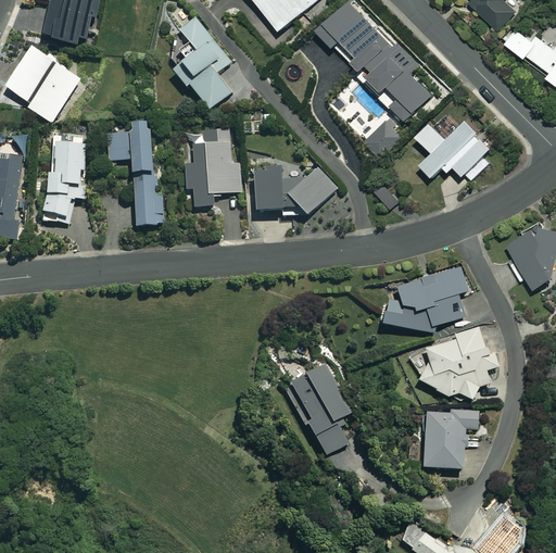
[(88,41),(97,0),(63,0),(52,0),(42,37),(77,46),(79,39),(88,41)]
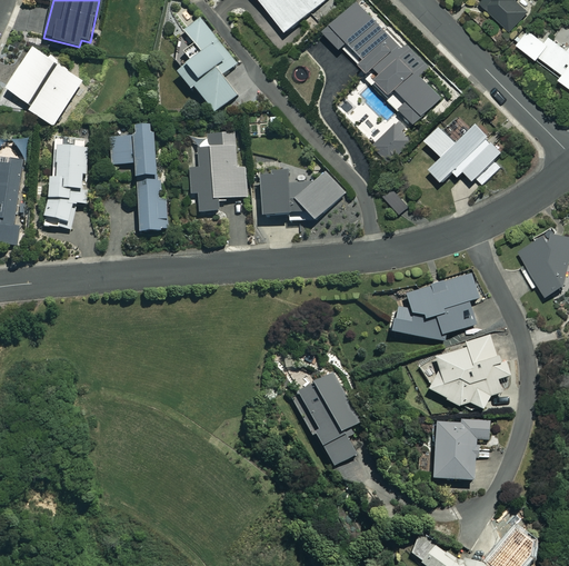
[(261,0),(286,29),(321,0),(261,0)]
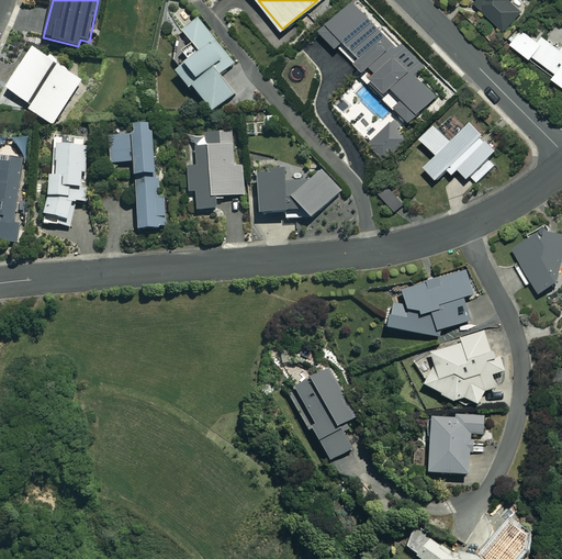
[(384,31),(352,0),(348,0),(321,29),(337,45),(338,44),(366,69),(371,64),(379,71),(372,78),(386,91),(384,94),(412,121),(438,93),(416,73),(426,63),(389,26),(384,31)]
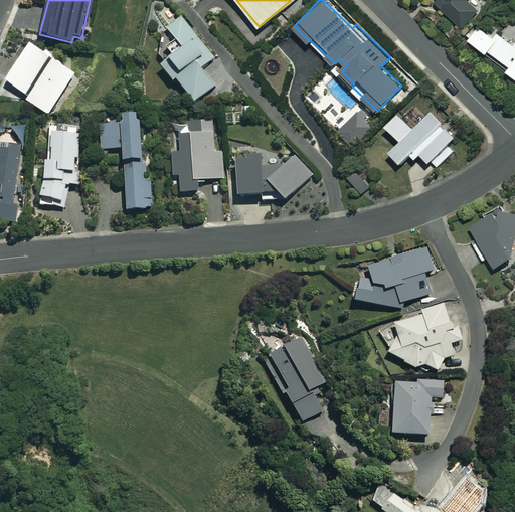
[(435,0),(461,26),(477,9),(468,0),(435,0)]
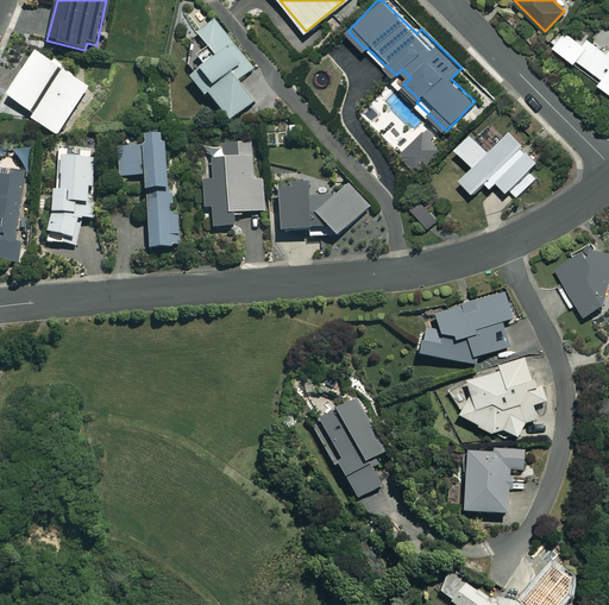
[(252,67),(214,18),(195,32),(207,48),(195,56),(202,64),(188,76),(203,95),(207,93),(227,119),(252,100),(236,80),(252,67)]
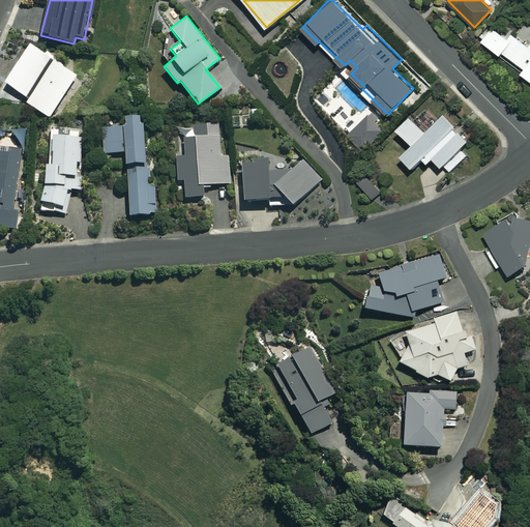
[(529,40),(527,45),(511,31),(507,37),(492,25),(480,39),(499,53),(501,51),(523,67),(520,71),(529,79),(529,40)]
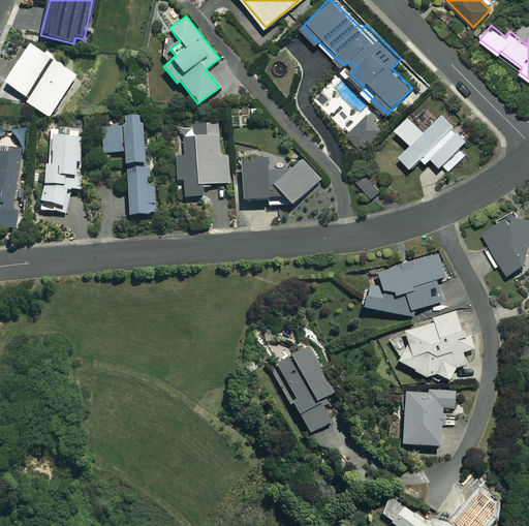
[(76,74),(29,43),(4,82),(28,98),(26,101),(49,117),(76,74)]
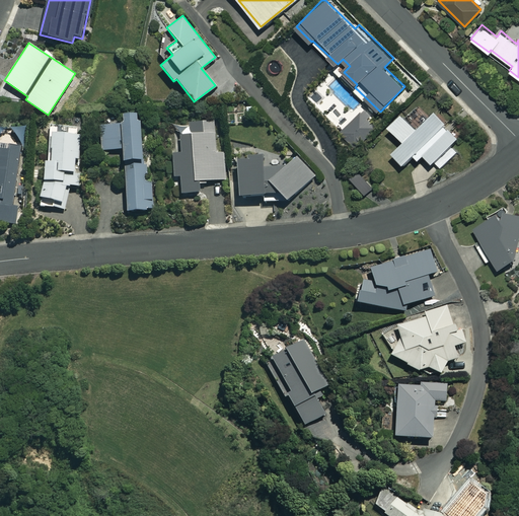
[(237,102),(226,103),(227,122),(238,121),(237,102)]
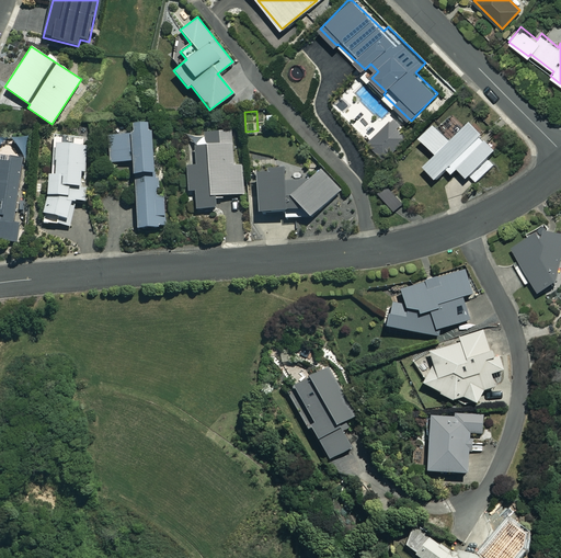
[(409,135),(395,117),(368,140),(384,158),(409,135)]
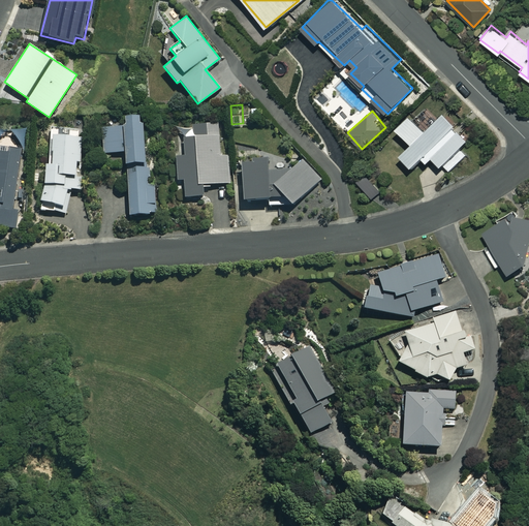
[(466,138),(441,113),(424,129),(409,114),(396,127),(410,143),(399,154),(410,165),(421,155),(426,161),(431,156),(446,172),(465,152),(459,146),(466,138)]
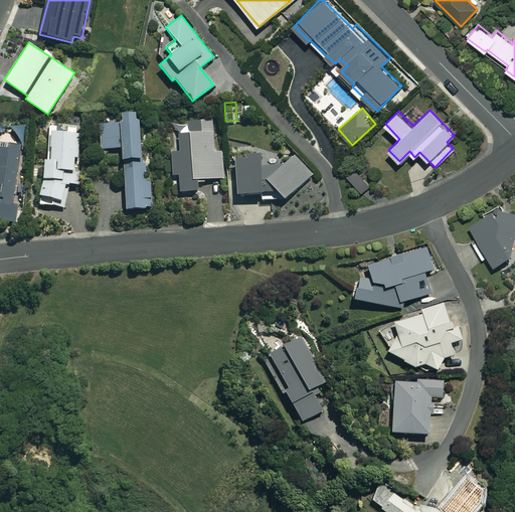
[(138,112),(119,113),(120,122),(99,123),(100,147),(122,146),(126,208),(152,206),(150,178),(143,178),(138,112)]
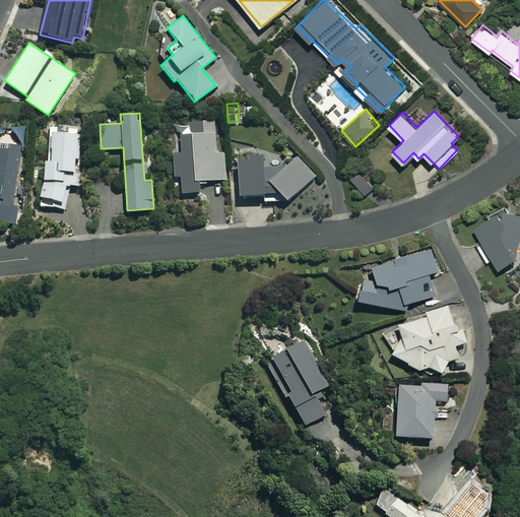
[(215,151),(214,120),(189,121),(190,134),(180,134),(180,152),(173,152),(173,176),(180,176),(180,192),(198,191),(198,179),(225,179),(224,150),(215,151)]
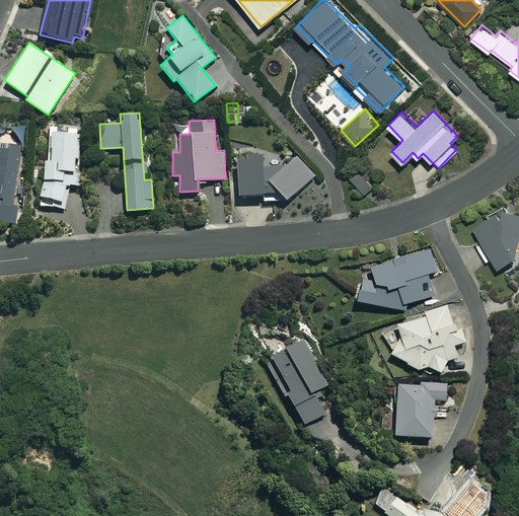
[(82,127),(50,124),(48,160),(43,160),(40,205),(67,207),(68,185),(77,185),(82,127)]
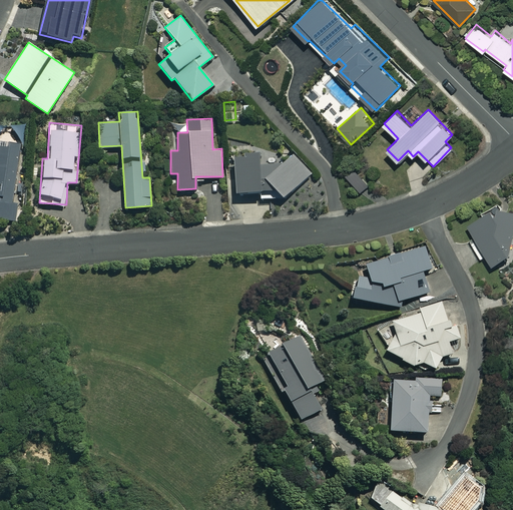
[(294,126),(286,135),(294,143),(302,134),(294,126)]
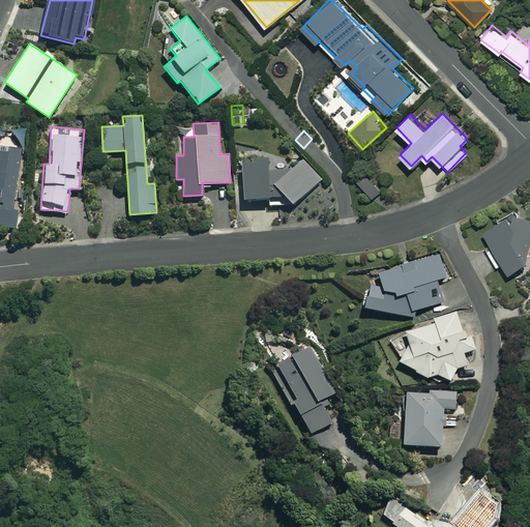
[(22,147),(7,146),(6,151),(0,150),(0,224),(15,227),(17,209),(12,208),(22,147)]
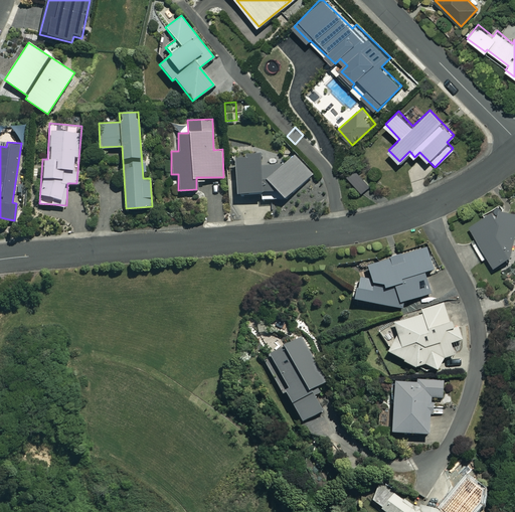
[(258,150),(231,152),(234,194),(260,192),(261,199),(282,199),(312,174),(295,154),(285,162),(272,165),(259,165),(258,150)]
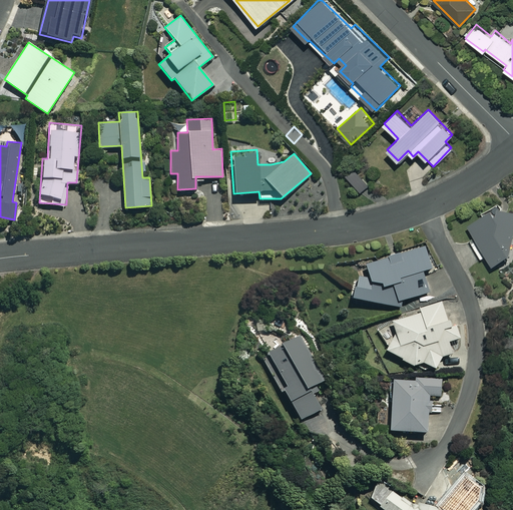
[(489,210),(467,223),(475,237),(471,239),(481,259),(486,256),(490,264),(511,251),(512,233),(512,209),(490,207),(489,210)]
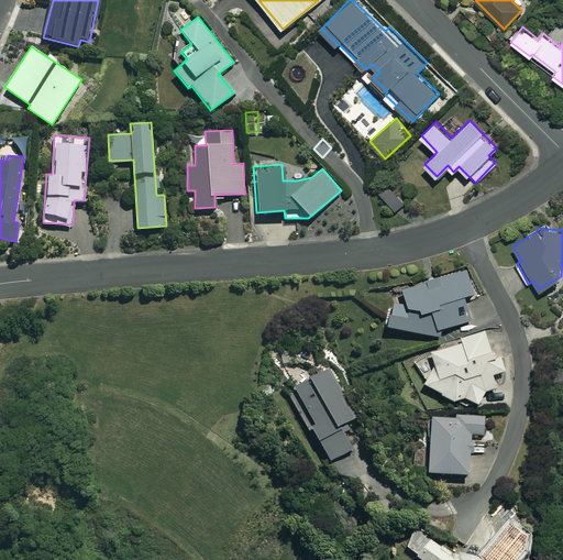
[(473,294),(465,268),(400,289),(404,302),(387,307),(389,315),(385,316),(388,328),(434,335),(437,330),(470,319),(463,297),(473,294)]
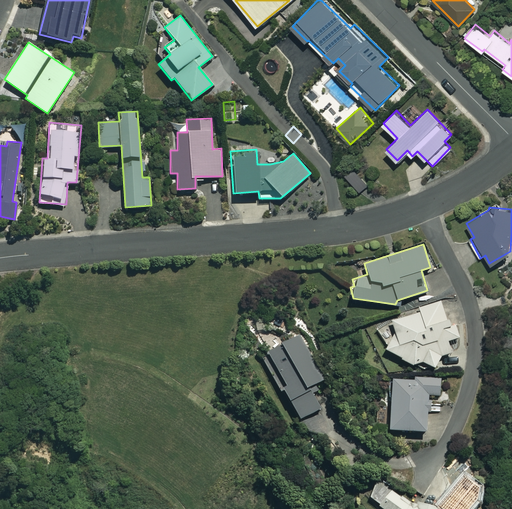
[(440,355),(450,351),(446,339),(458,335),(454,323),(448,325),(441,298),(419,304),(421,311),(389,320),(390,322),(378,331),(387,344),(384,349),(412,365),(421,361),(433,367),(440,355)]
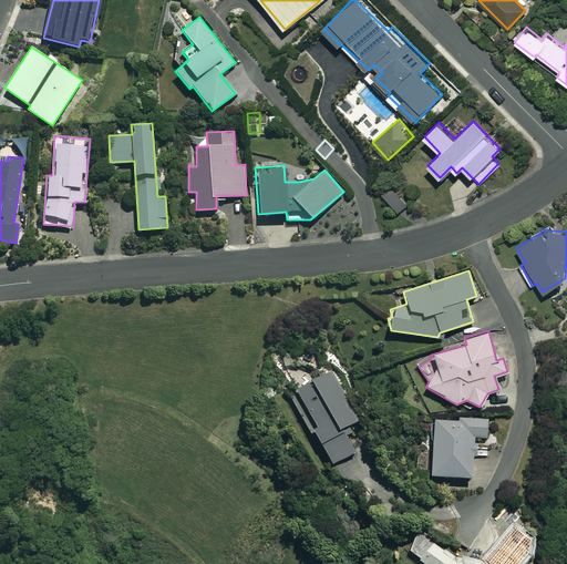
[(362,423),(331,369),(289,393),(310,432),(313,431),(331,463),(329,467),(342,477),(359,480),(367,477),(343,434),(362,423)]
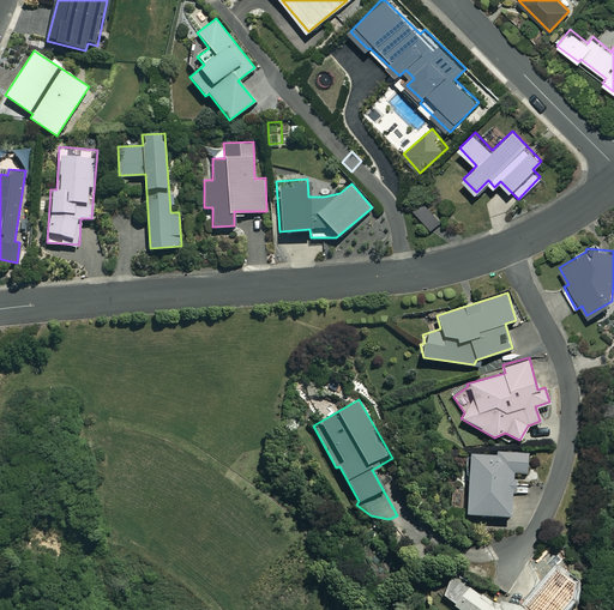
[(528,452),(497,450),(497,454),(470,452),(464,513),(510,517),(513,470),(525,471),(528,452)]
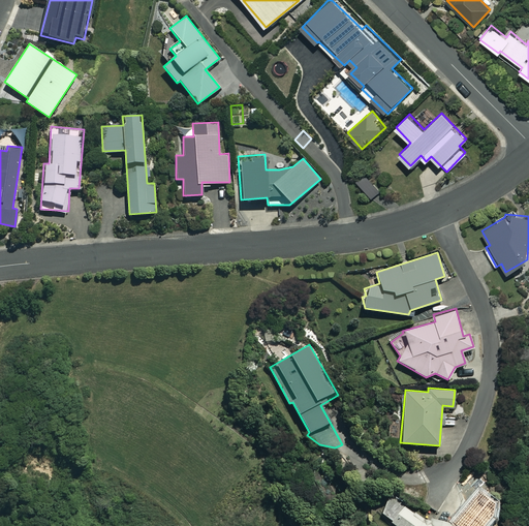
[(423,519),(389,494),(377,508),(392,519),(390,521),(397,525),(450,525),(454,520),(433,514),(431,521),(423,519)]
